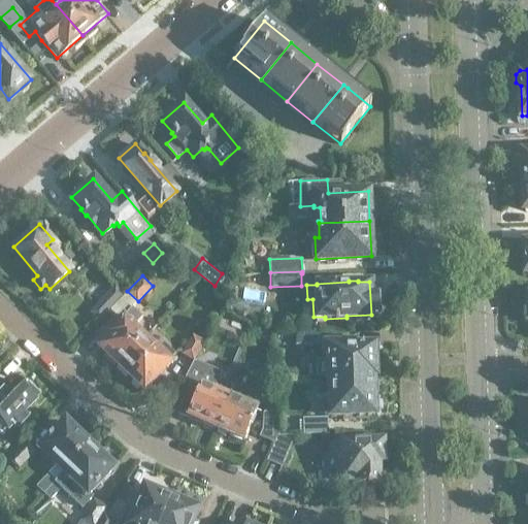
[(108,309),(109,308),(126,291),(117,283),(98,301),(108,309)]
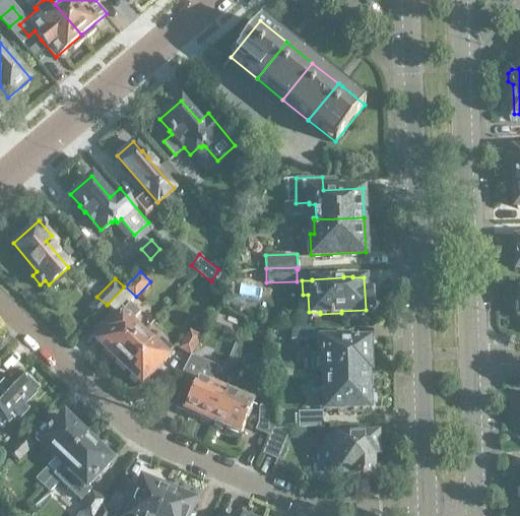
[(100,341),(117,358),(142,330),(145,327),(134,317),(140,311),(130,302),(124,308),(105,328),(109,332),(100,341)]
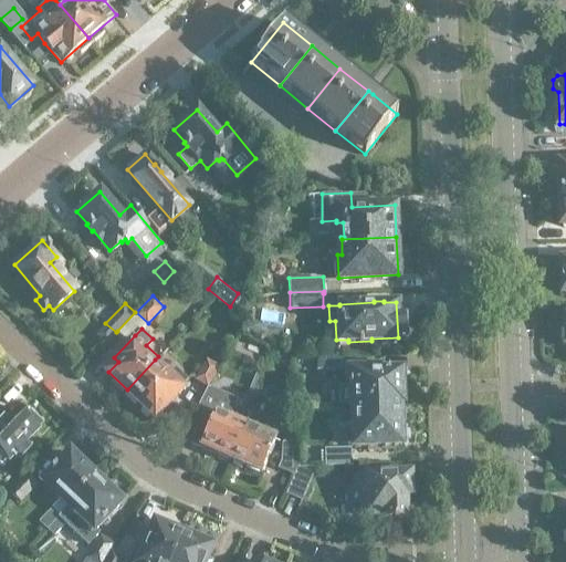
[(345,353),(316,354),(317,368),(345,367),(345,353)]
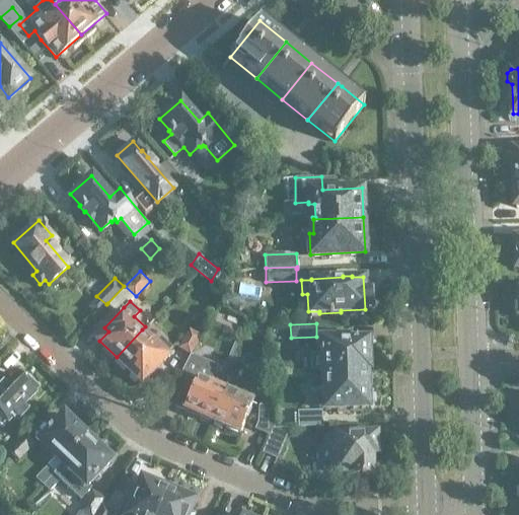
[(190,328),(179,346),(190,353),(200,335),(201,333),(192,326),(191,329),(190,328)]
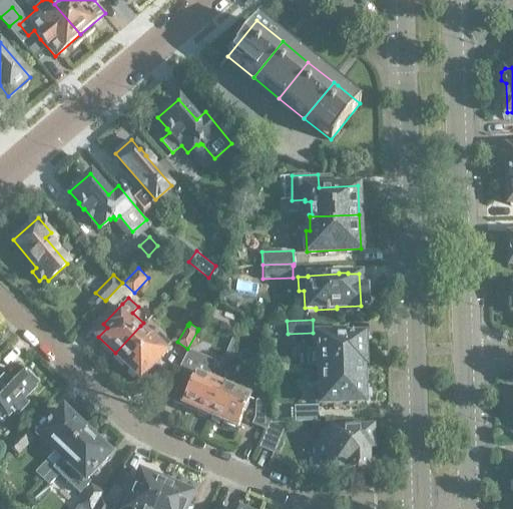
[(140,326),(115,353),(128,366),(126,367),(137,377),(146,367),(148,369),(159,358),(157,356),(170,343),(158,332),(152,338),(140,326)]
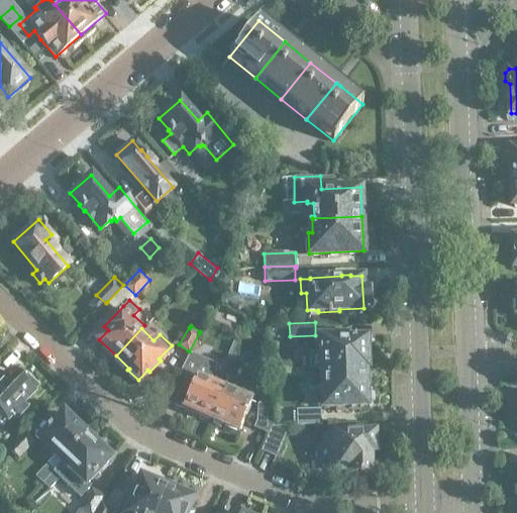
[(310,350),(311,368),(365,365),(368,365),(367,344),(370,341),(370,337),(366,334),(362,334),(358,337),(349,338),(348,334),(319,335),(319,350),(310,350)]
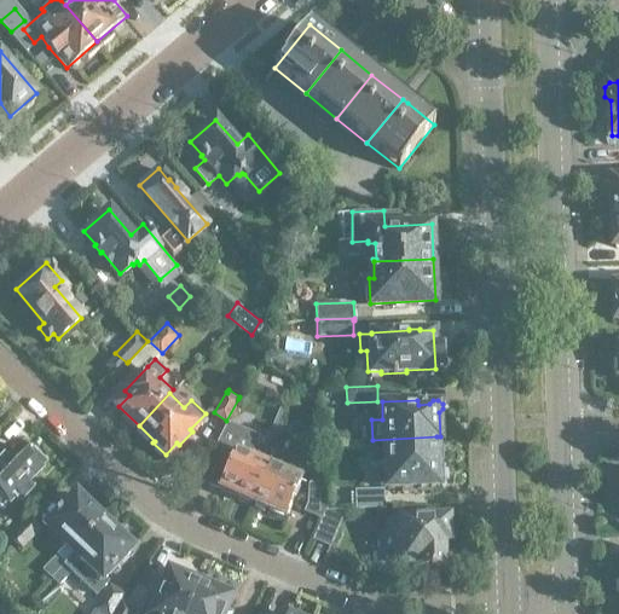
[(217,463),(209,481),(219,486),(219,487),(252,500),(273,451),(271,450),(271,449),(256,442),(260,434),(227,421),(215,442),(226,447),(219,463),(217,463)]
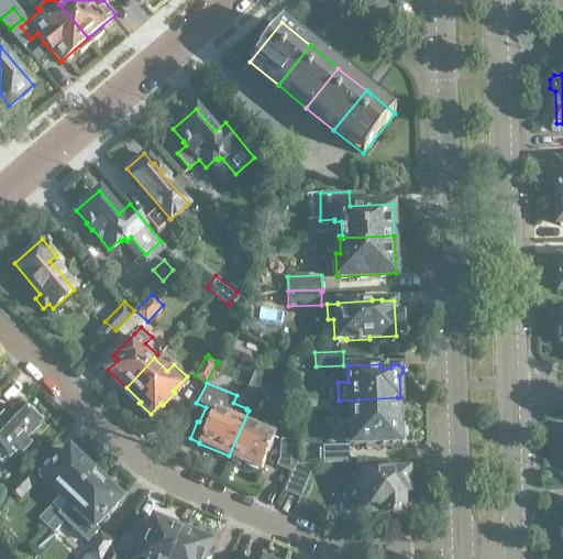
[(397,397),(339,401),(340,422),(352,420),(352,428),(344,428),(345,440),(352,440),(352,444),(399,441),(397,397)]
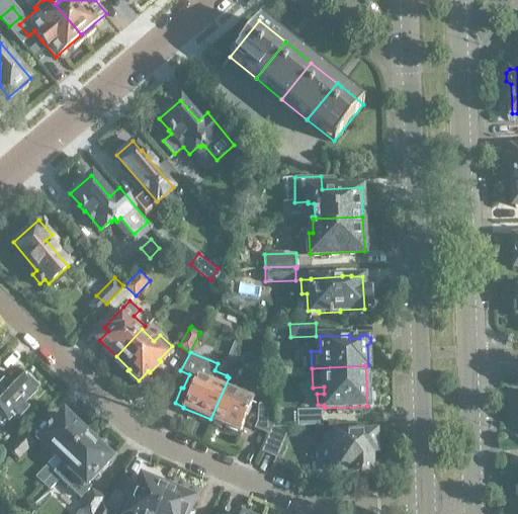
[(1,374),(0,374),(0,423),(1,425),(5,420),(6,421),(9,417),(12,420),(25,407),(22,404),(33,392),(32,391),(37,384),(27,374),(22,380),(12,370),(5,377),(1,374)]
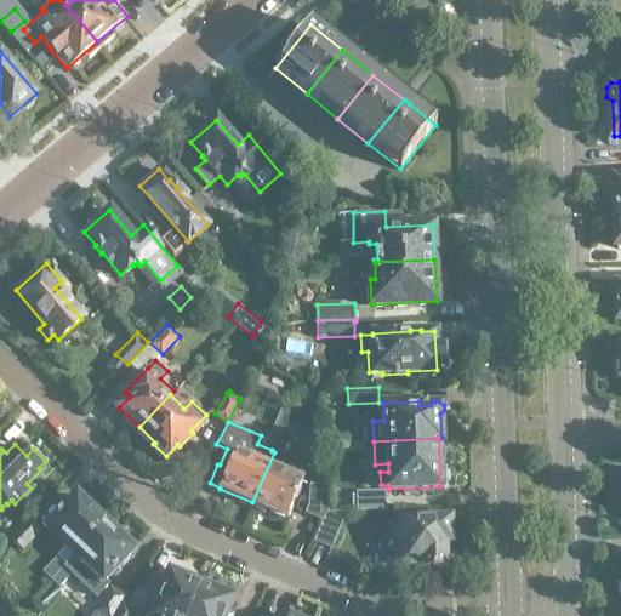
[(274,452),(252,502),(286,517),(302,480),(298,478),(303,465),(274,451),(274,452)]
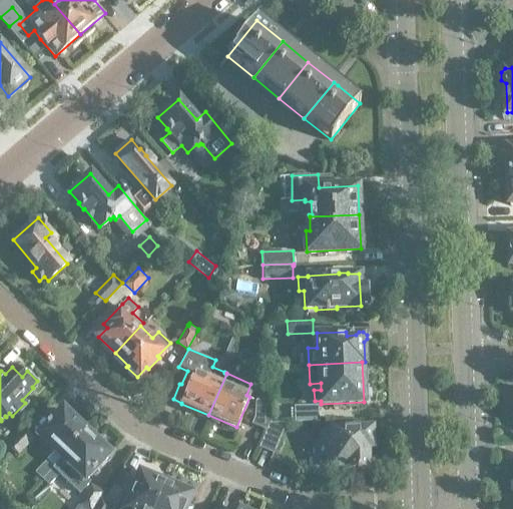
[(255,399),(254,416),(251,422),(267,428),(270,421),(271,421),(270,398),(255,399)]
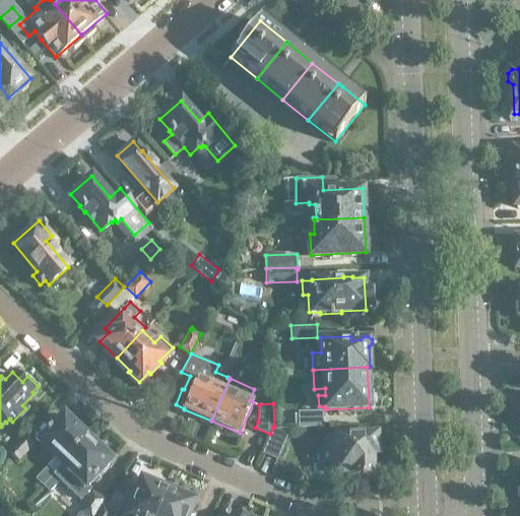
[(299,409),(299,411),(299,426),(322,426),(322,409),(299,409)]
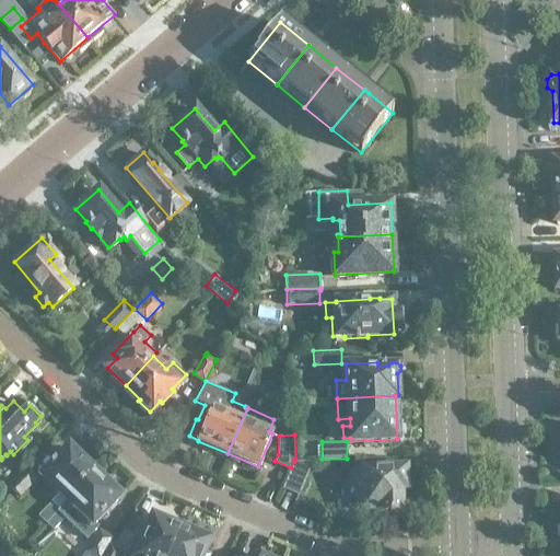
[(38,513),(46,520),(60,507),(67,500),(67,499),(94,471),(69,447),(42,475),(59,493),(48,504),(38,513)]
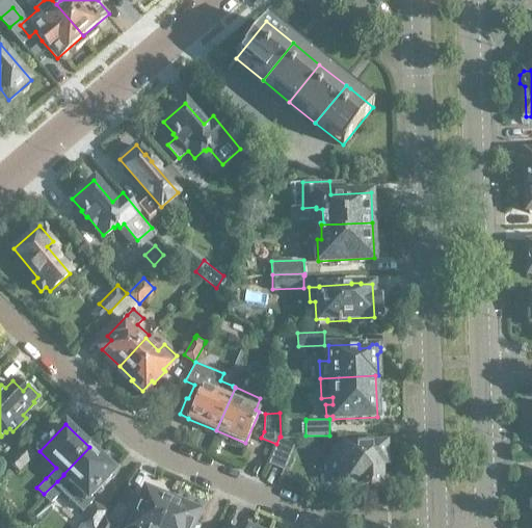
[(280,437),(276,444),(277,445),(270,462),(284,467),(296,437),(281,437),(280,437)]
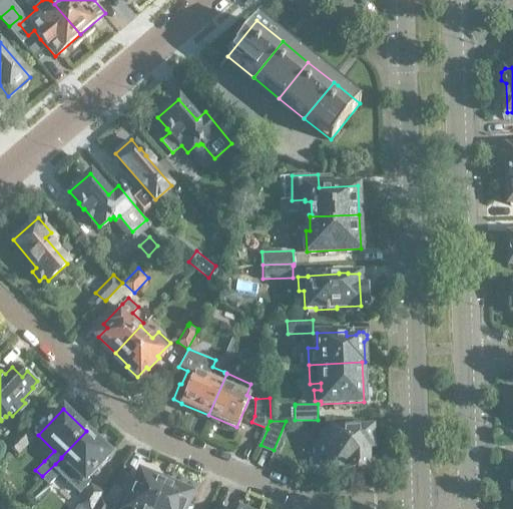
[(315,456),(313,456),(314,471),(330,470),(331,466),(348,465),(349,471),(368,470),(367,446),(373,446),(372,427),(322,429),(323,441),(315,441),(315,456)]
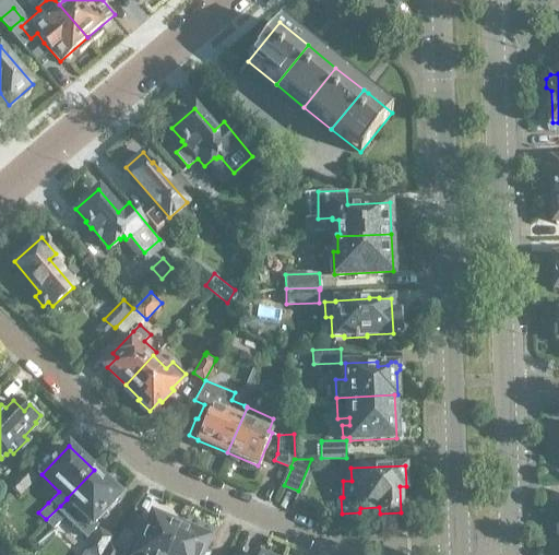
[(26,467),(9,484),(20,494),(36,476),(26,467)]
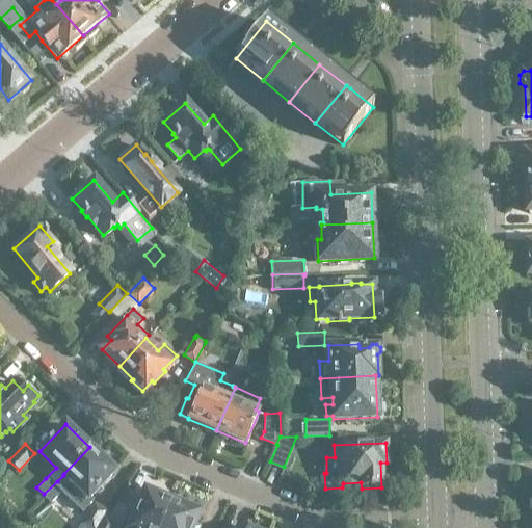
[(89,447),(63,474),(63,475),(57,481),(44,494),(51,501),(61,490),(83,509),(91,499),(89,497),(113,471),(89,447)]
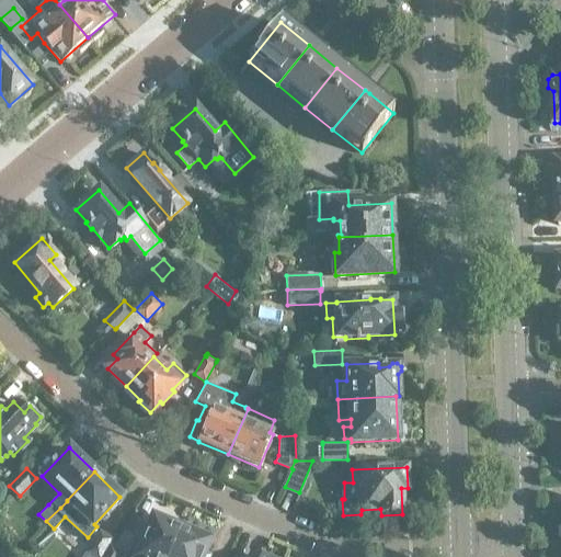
[(110,544),(101,556),(169,556),(181,529),(164,522),(167,518),(155,512),(148,527),(145,526),(141,533),(139,532),(137,538),(142,542),(140,546),(134,543),(126,555),(110,544)]
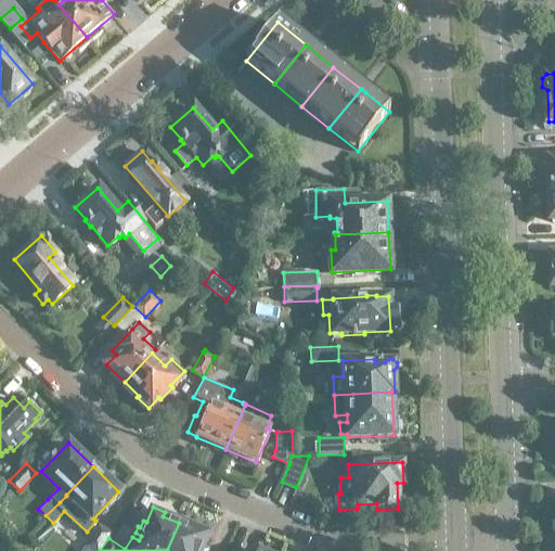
[(179,523),(167,550),(207,550),(208,548),(203,546),(209,529),(197,525),(195,529),(179,523)]
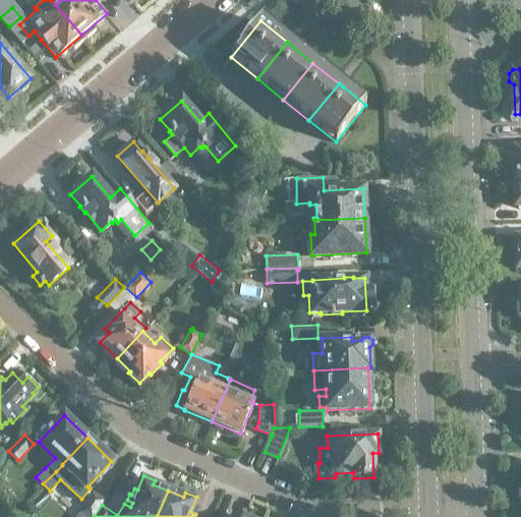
[(93,492),(80,512),(89,516),(94,516),(102,505),(105,500),(93,492)]
